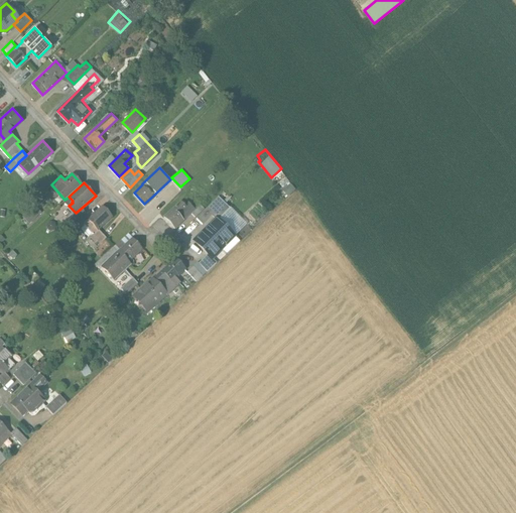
[(218,196),(197,217),(203,223),(212,214),(224,201),(218,196)]
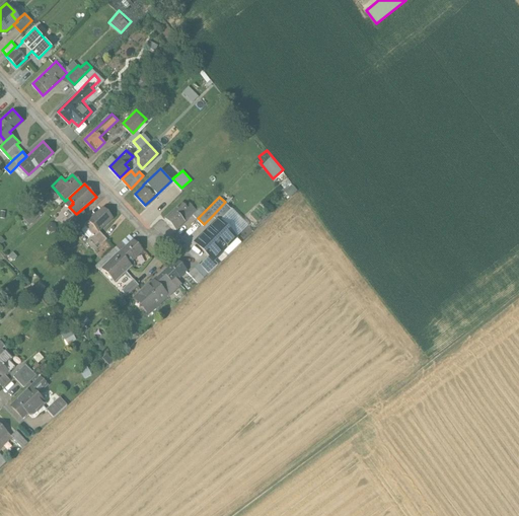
[(182,201),(165,217),(175,228),(184,220),(180,215),(188,207),(186,205),(182,201)]
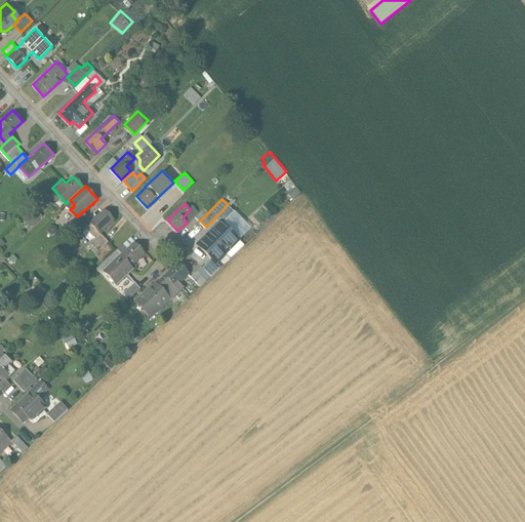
[(190,209),(183,217),(187,223),(195,215),(199,211),(192,203),(188,207),(190,209)]
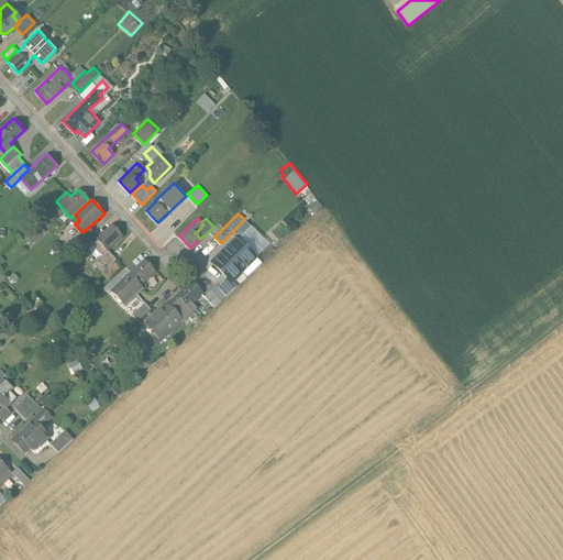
[(244,219),(231,233),(235,238),(236,237),(239,238),(251,226),(244,219)]
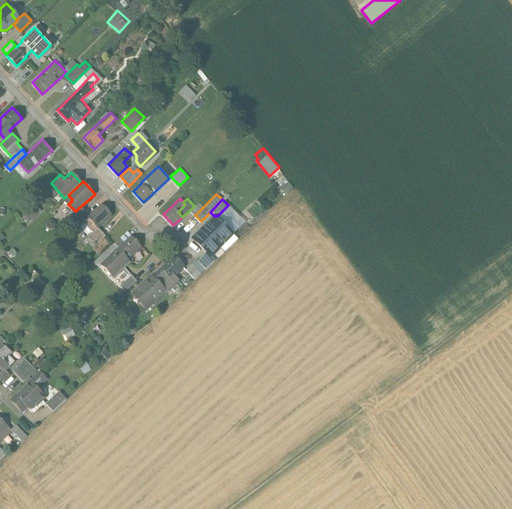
[(194,206),(190,210),(193,214),(202,205),(199,201),(194,206)]
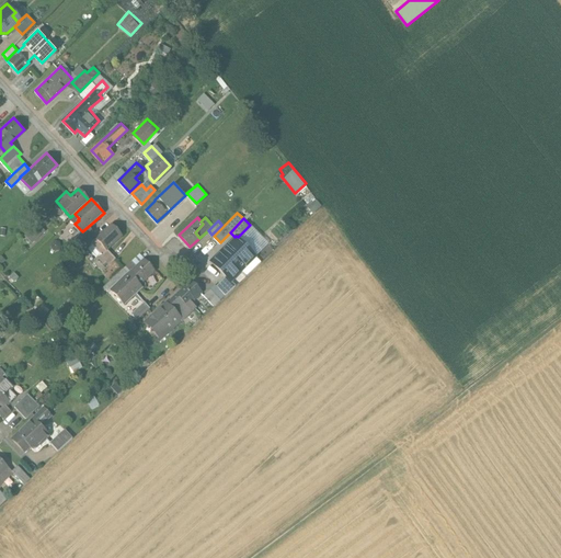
[(110,223),(90,240),(101,252),(93,260),(102,269),(115,257),(106,248),(121,235),(110,223)]
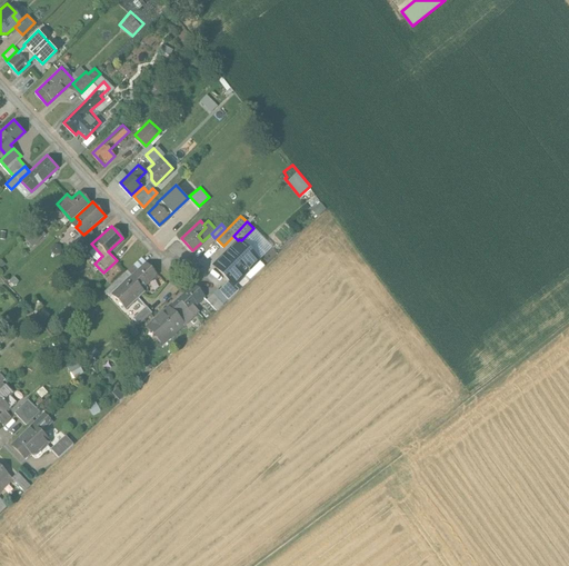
[(253,228),(241,240),(259,259),(272,247),(253,228)]
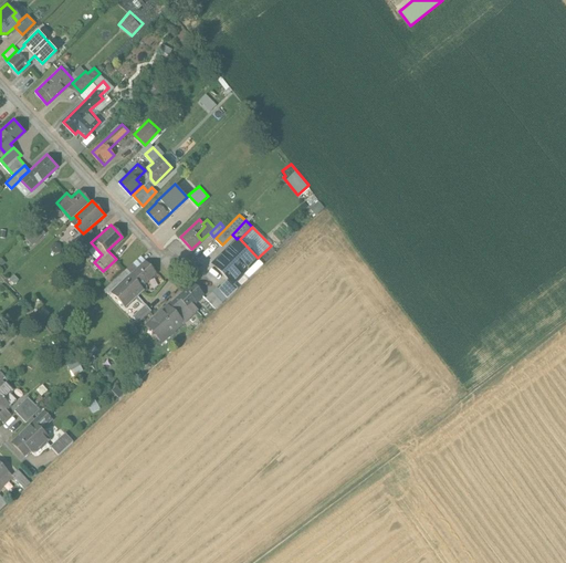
[(80,235),(74,240),(80,246),(94,232),(90,228),(83,233),(81,236),(80,235)]
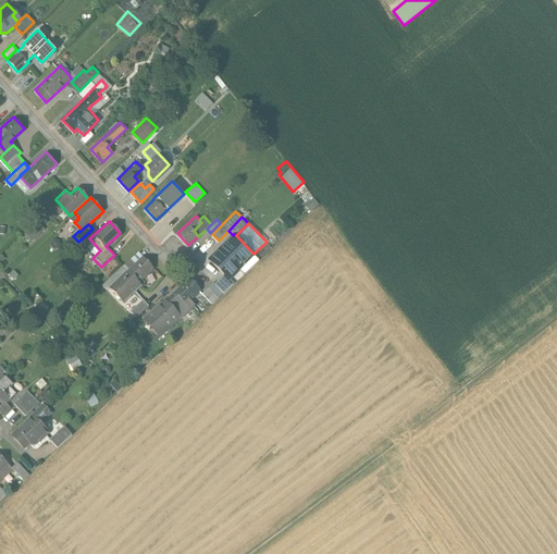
[(233,235),(220,248),(238,268),(254,254),(236,235),(234,234),(233,235)]
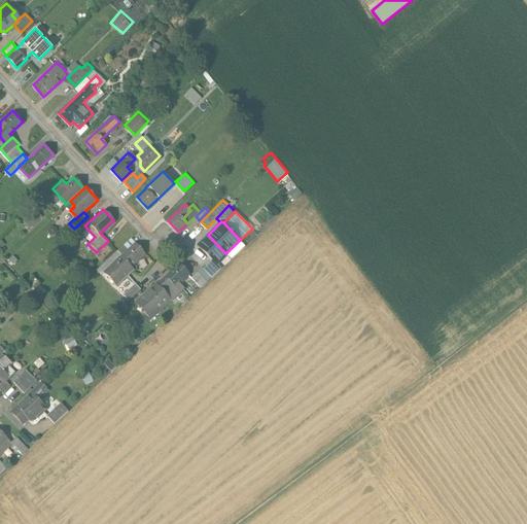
[(208,235),(198,244),(212,258),(216,263),(217,263),(225,253),(208,235)]
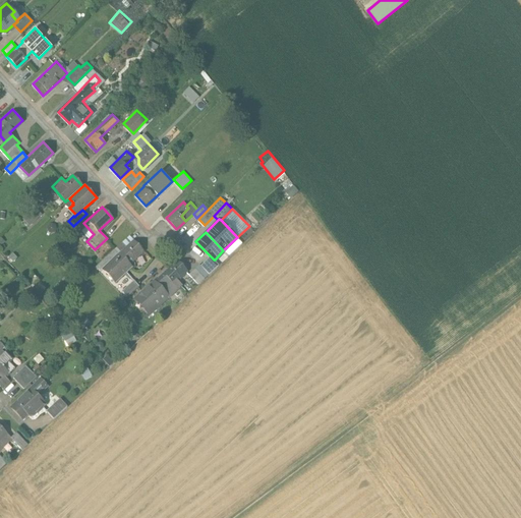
[(223,250),(228,255),(241,242),(237,237),(223,250)]
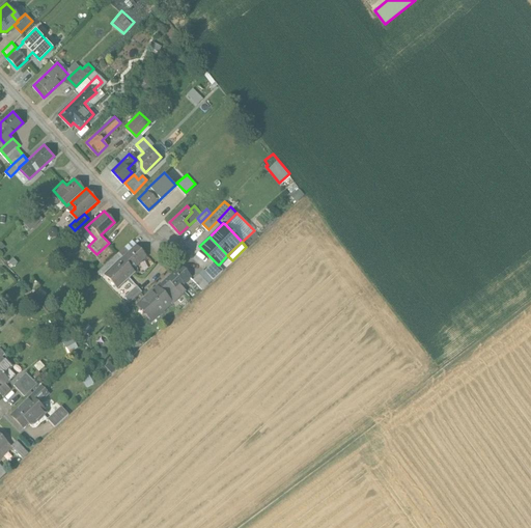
[(136,245),(105,272),(117,286),(135,271),(133,268),(145,255),(136,245)]
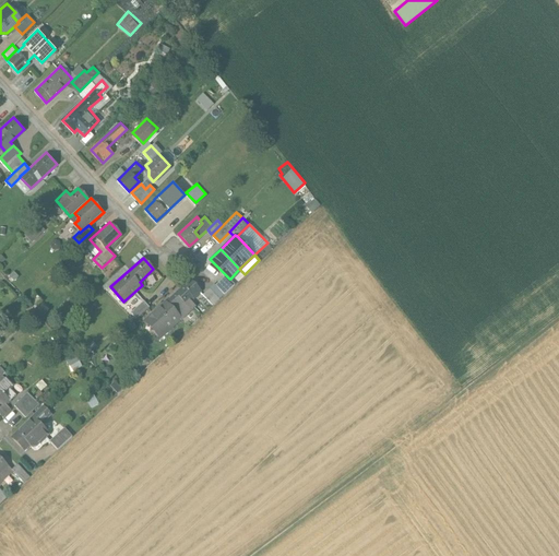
[(225,274),(215,284),(224,293),(234,284),(235,283),(230,279),(229,279),(225,274)]
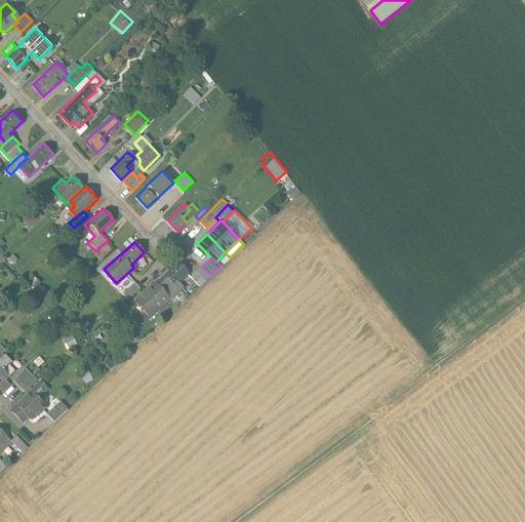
[(177,262),(164,274),(166,277),(157,284),(169,297),(182,286),(177,282),(188,273),(177,262)]
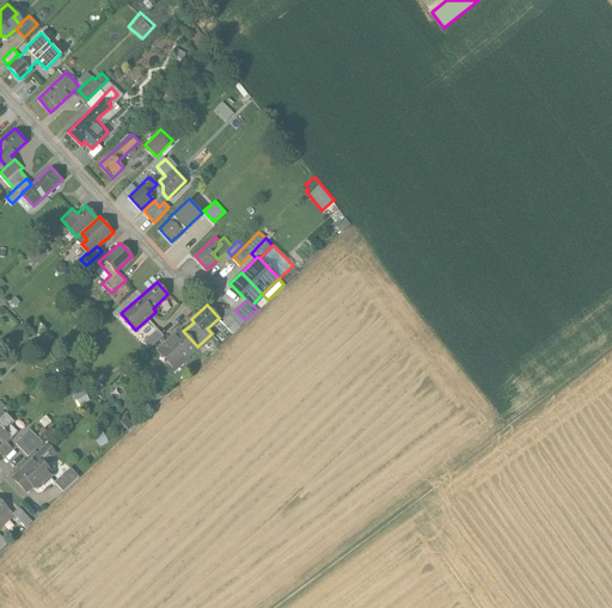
[(228,314),(221,321),(232,332),(239,325),(228,314)]
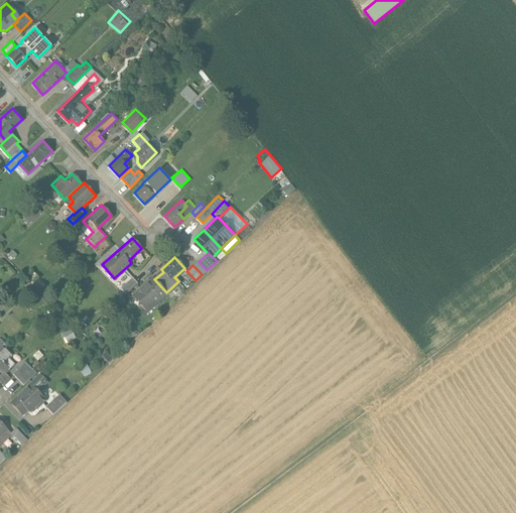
[(133,277),(121,287),(126,292),(137,282),(133,277)]
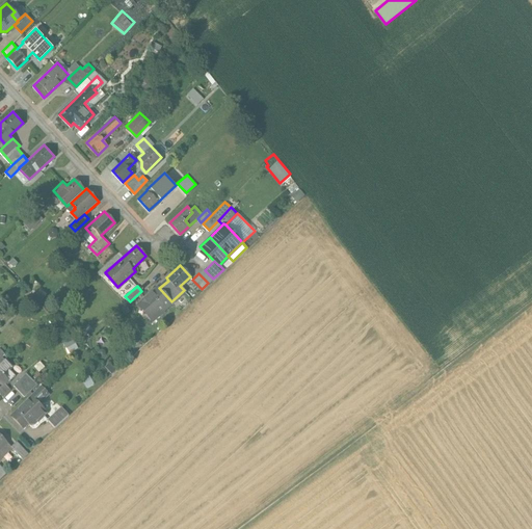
[(155,289),(141,301),(147,307),(142,311),(150,318),(160,309),(162,311),(171,301),(159,288),(155,289)]
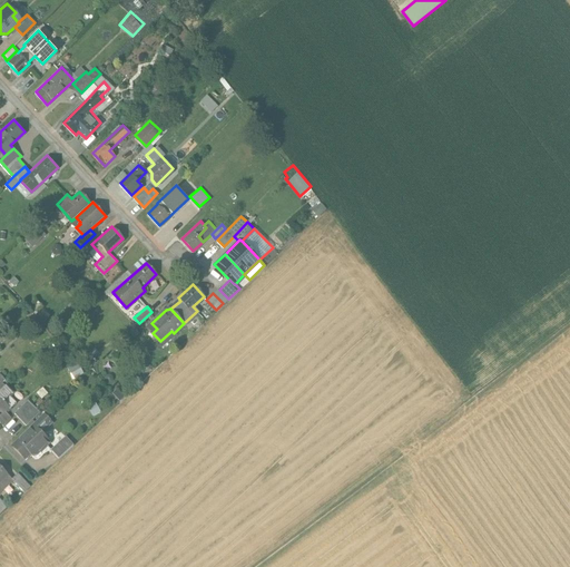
[(12,391),(2,381),(0,383),(0,420),(2,423),(10,416),(6,411),(16,402),(9,394),(12,391)]
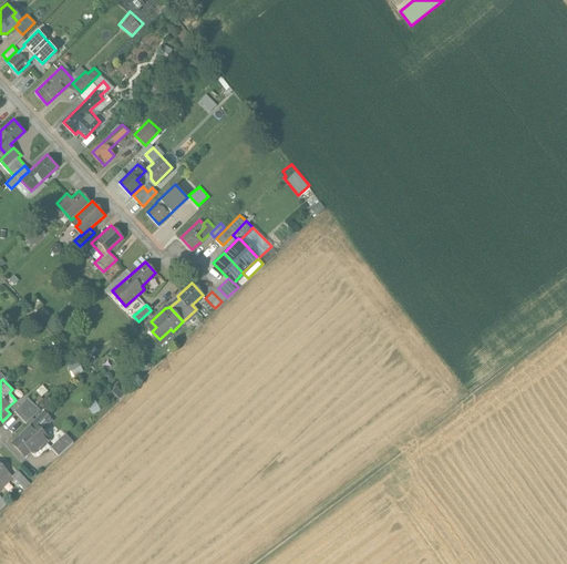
[(29,397),(14,409),(26,422),(40,409),(29,397)]
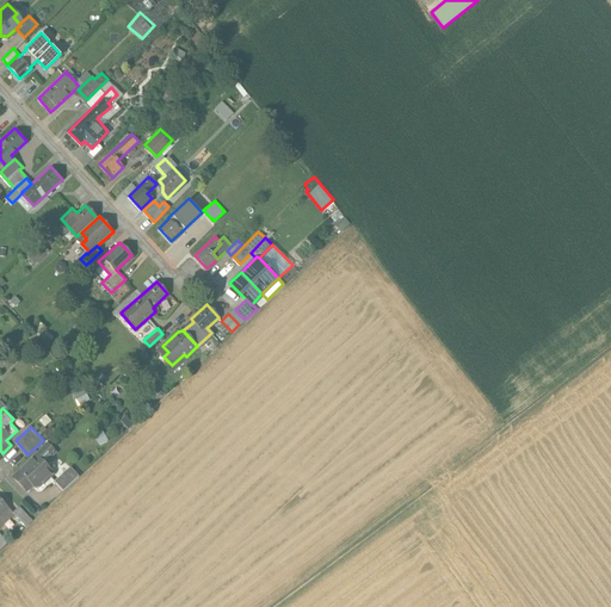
[(47,443),(12,475),(26,489),(32,484),(34,485),(39,484),(53,472),(42,460),(54,450),(47,443)]
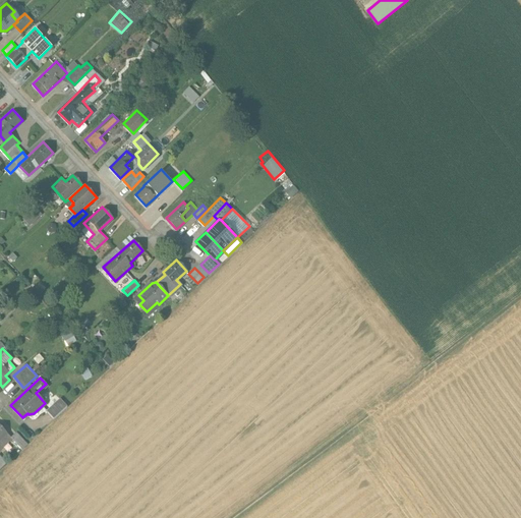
[(59,397),(46,409),(54,418),(67,405),(59,397)]
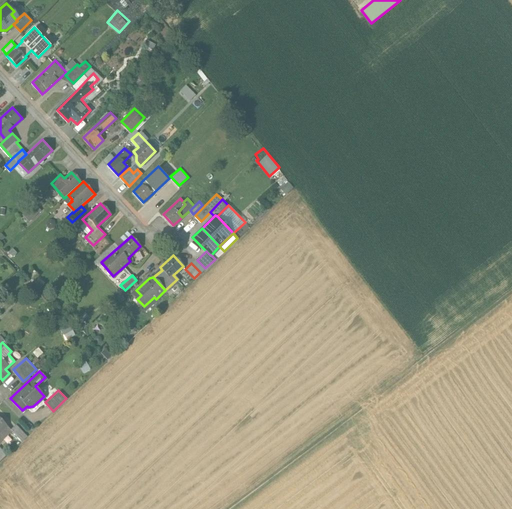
[(0,417),(0,440),(11,430),(11,429),(0,417)]
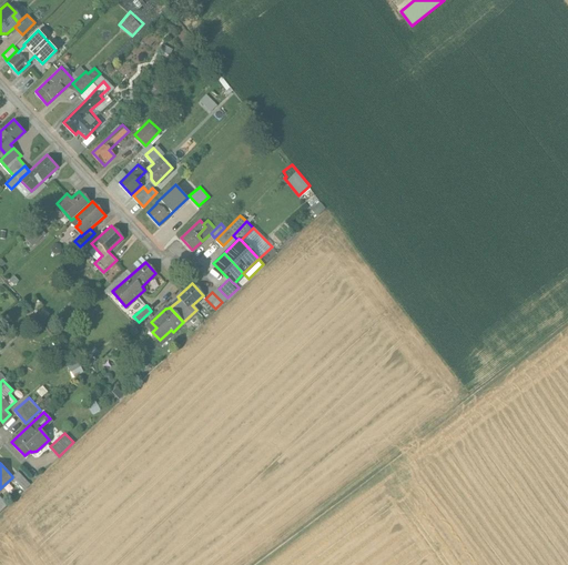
[(28,482),(18,471),(12,476),(12,477),(21,487),(28,482)]
